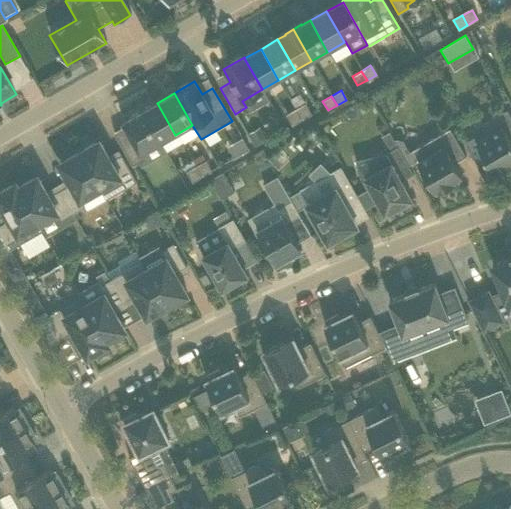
[(175,135),(157,103),(139,113),(158,145),(175,135)]
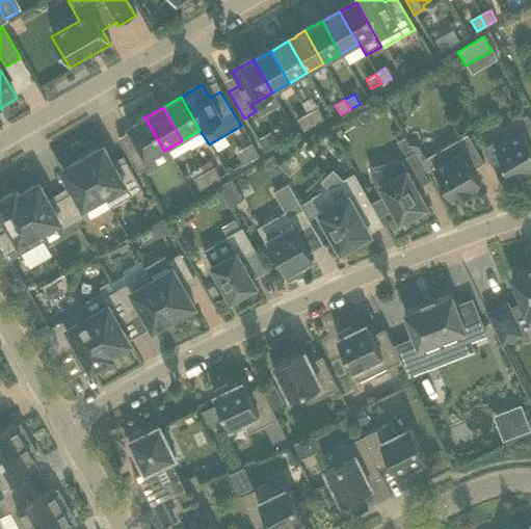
[(306,113),(311,124),(321,117),(315,108),(306,113)]
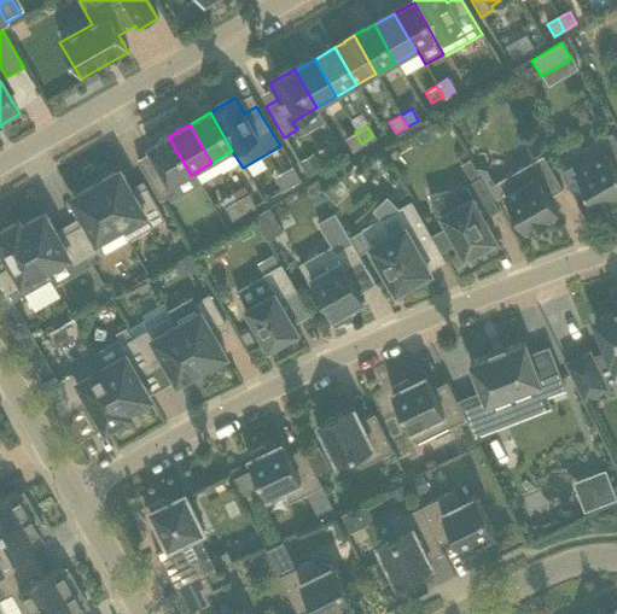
[(361,144),(355,132),(344,138),(350,150),(361,144)]
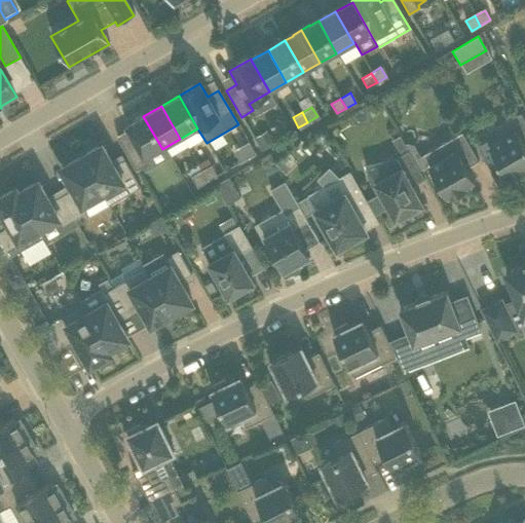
[(502,140),(488,147),(507,180),(524,169),(523,166),(524,164),(524,149),(523,147),(524,145),(524,121),(520,114),(495,128),(502,140)]
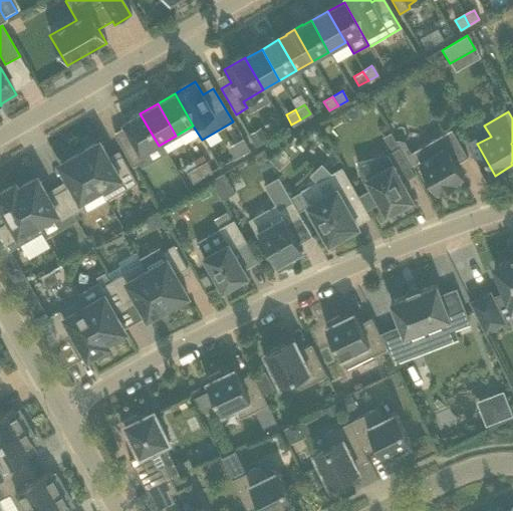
[(159,146),(140,113),(122,124),(130,137),(117,143),(133,169),(144,163),(140,157),(159,146)]
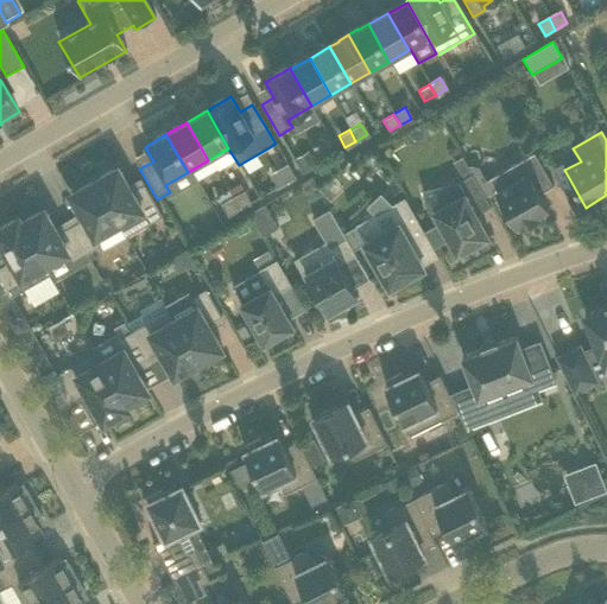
[(538,196),(552,188),(533,153),(488,179),(516,228),(518,227),(519,230),(538,218),(537,216),(547,210),(538,196)]
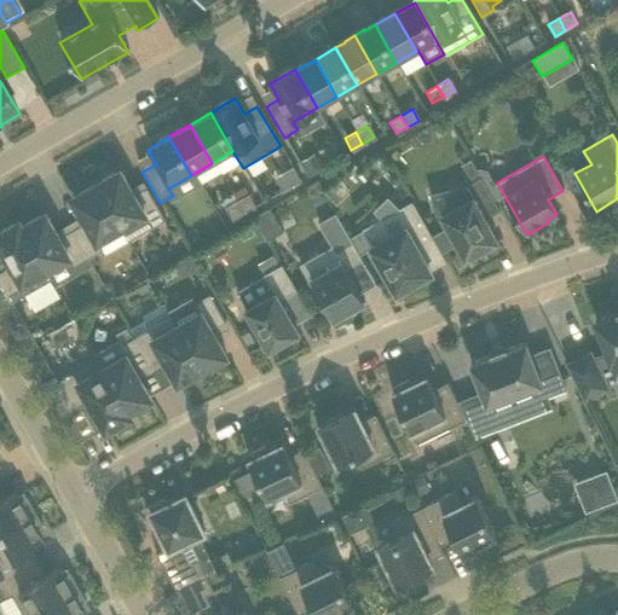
[(471,161),(461,167),(471,184),(480,178),(471,161)]
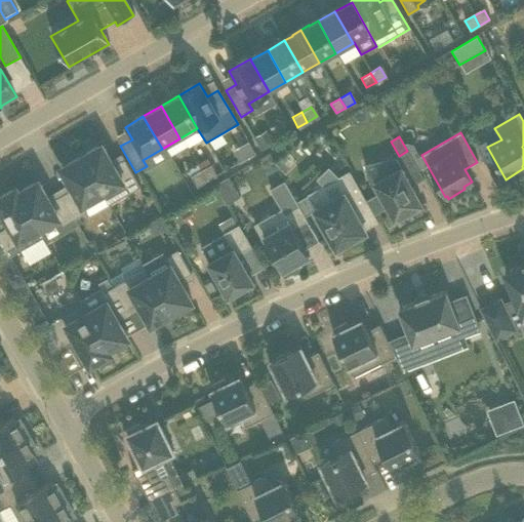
[(81,158),(102,194),(109,206),(139,189),(124,161),(114,167),(102,147),(81,158)]
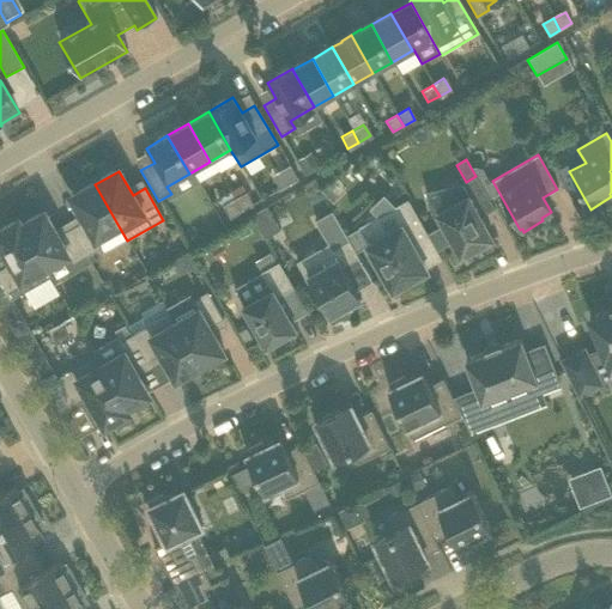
[(494,212),(495,211),(476,176),(466,182),(464,183),(442,188),(444,203),(434,211),(460,257),(492,239),(479,218),(492,209),(494,212)]
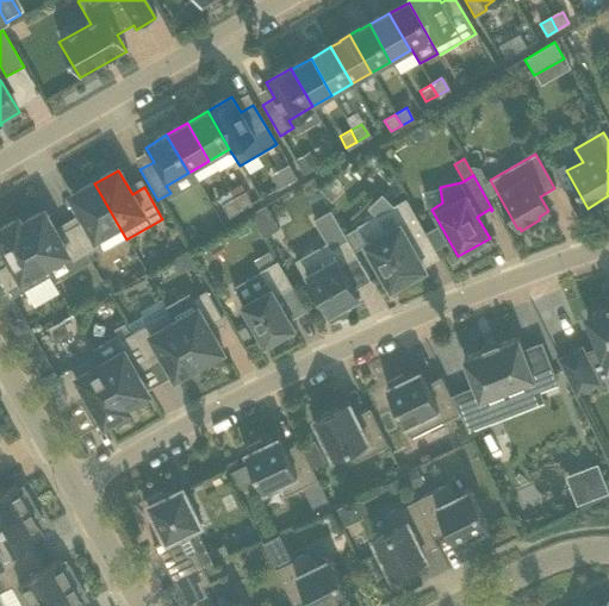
[(95,238),(118,225),(94,183),(70,198),(85,222),(72,229),(87,256),(101,248),(95,238)]
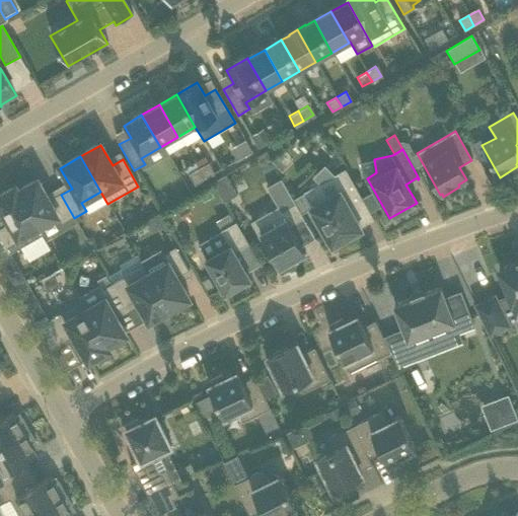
[(199,170),(205,181),(213,176),(207,166),(199,170)]
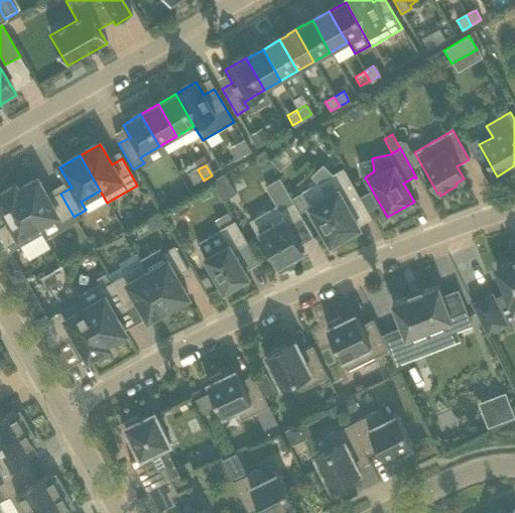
[(204,180),(198,169),(188,175),(194,185),(204,180)]
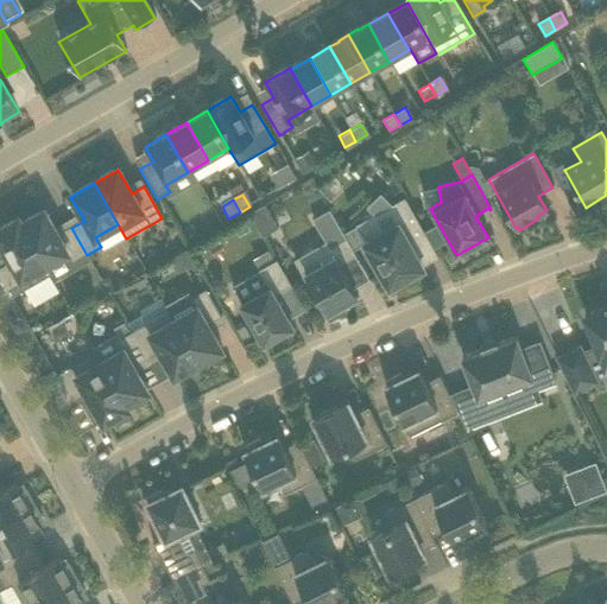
[(366,243),(365,245),(389,288),(393,286),(394,288),(406,281),(405,279),(410,275),(409,274),(417,269),(418,272),(422,269),(410,247),(425,237),(404,199),(392,205),(393,207),(356,228),(366,243)]
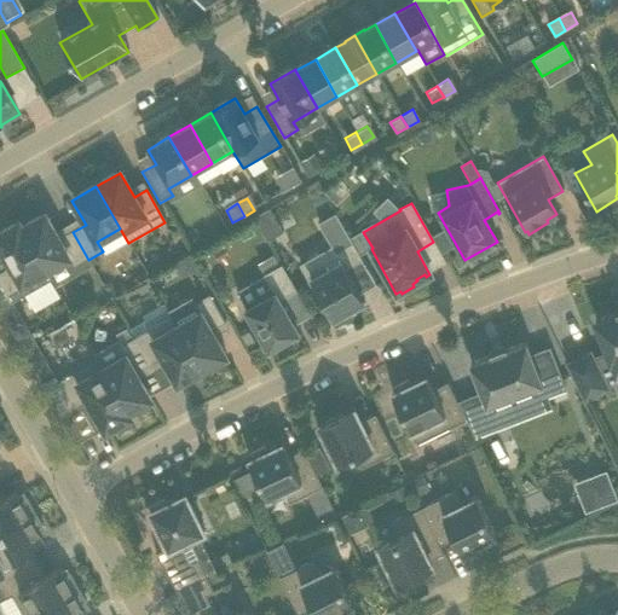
[(254,218),(267,242),(282,233),(269,209),(254,218)]
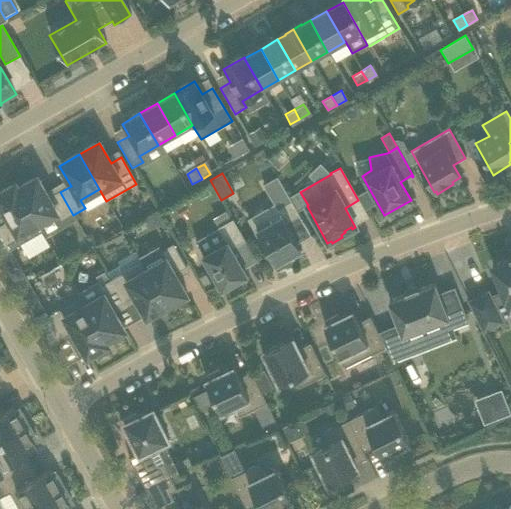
[(37,178),(18,189),(38,224),(56,214),(60,222),(73,215),(60,192),(49,198),(37,178)]
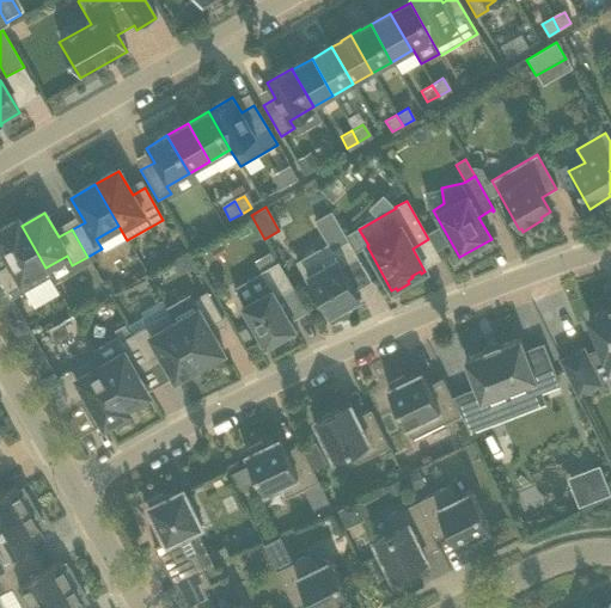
[(46,268),(22,226),(18,221),(0,231),(0,246),(11,264),(0,270),(0,311),(1,313),(14,306),(12,300),(50,277),(46,268)]
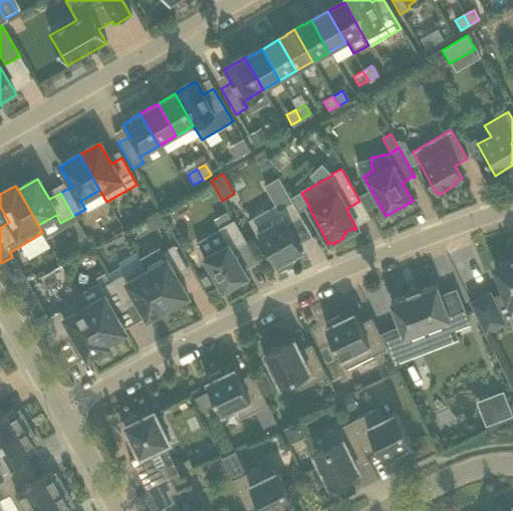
[(275,263),(276,266),(302,252),(286,225),(300,217),(292,203),(278,211),(276,206),(248,222),(256,235),(258,234),(269,253),(266,254),(272,264),(275,263)]
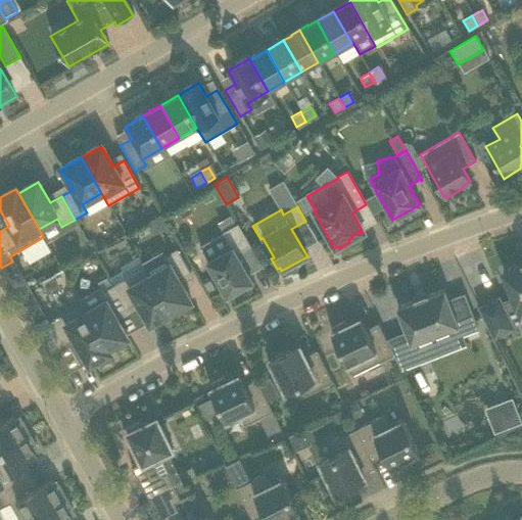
[(231,248),(206,263),(226,297),(229,295),(230,298),(240,292),(239,289),(251,282),(236,254),(250,247),(237,225),(223,234),(231,248)]
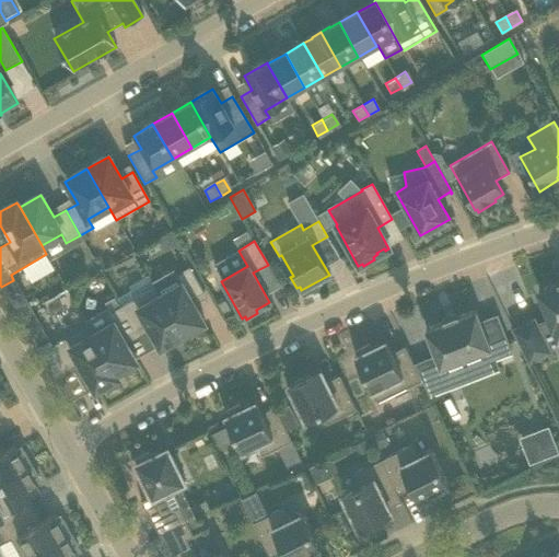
[(181,286),(160,297),(182,336),(204,323),(190,301),(204,293),(189,268),(175,277),(181,286)]
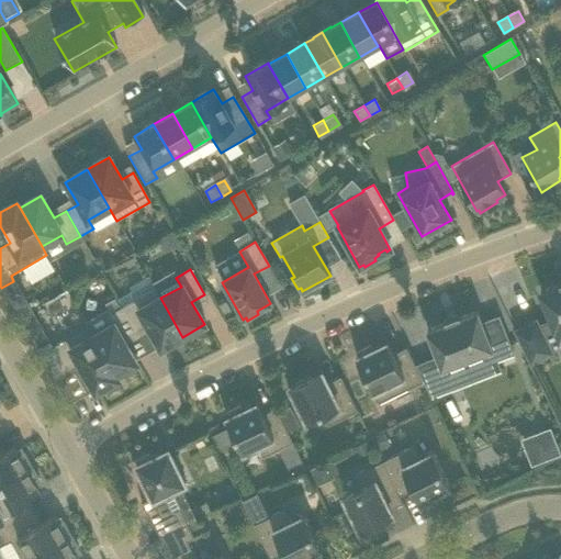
[(553,354),(549,345),(560,339),(560,282),(558,283),(559,287),(540,293),(551,323),(539,327),(537,321),(513,333),(529,366),(553,354)]
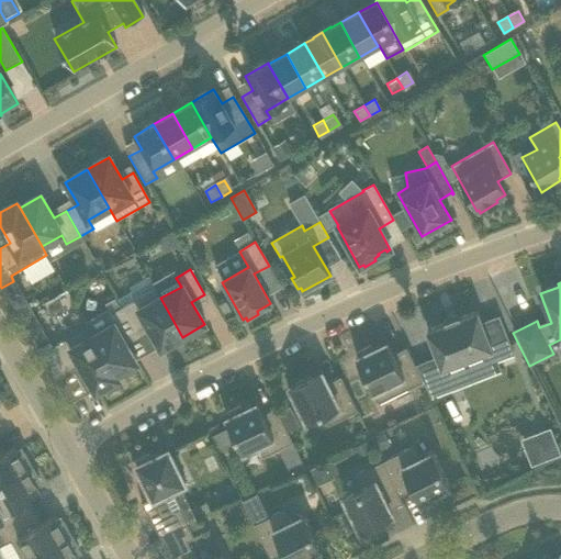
[(182,337),(160,298),(155,290),(121,309),(135,334),(148,327),(160,349),(182,337)]
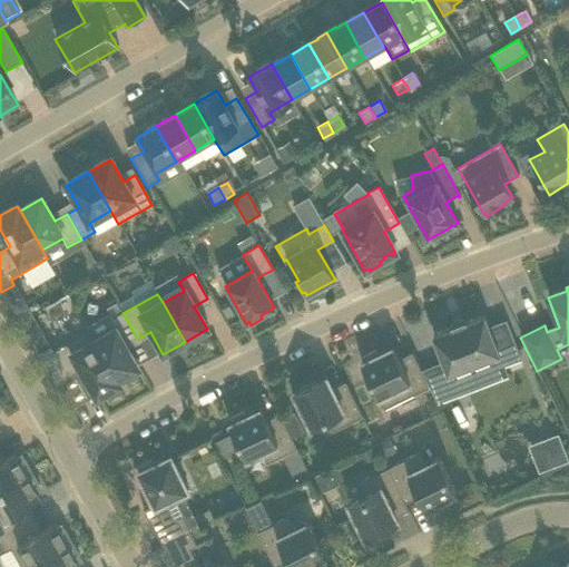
[(31,318),(22,301),(10,308),(20,324),(29,319),(31,318)]
